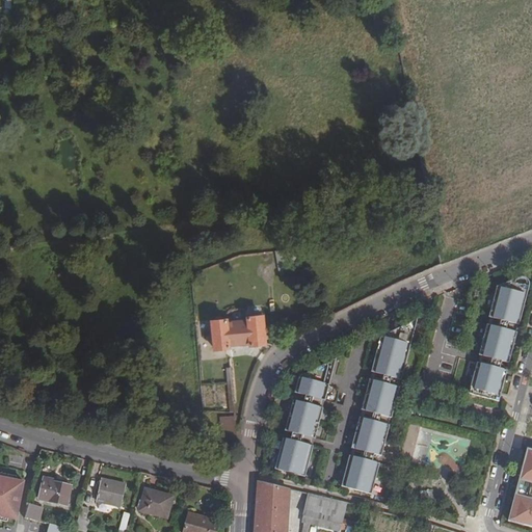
[(311,284),(301,268),(291,269),(291,274),(301,273),(308,284),(311,284)]
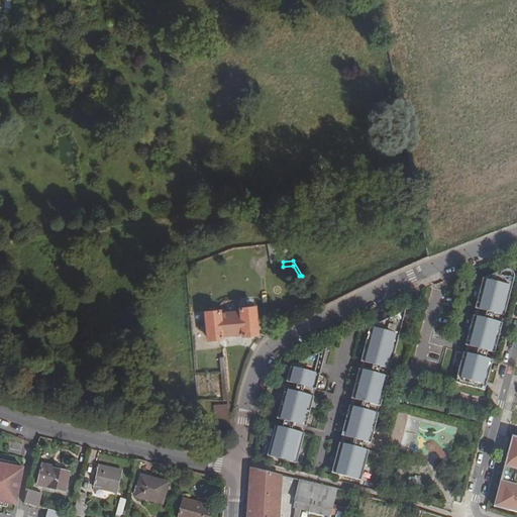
[(484,274),(476,306),(503,313),(513,280),(484,274)]
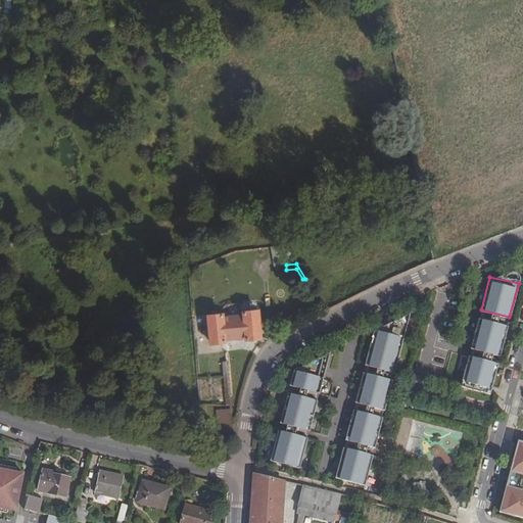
[(259,339),(256,311),(242,313),(243,316),(223,317),(222,315),(207,316),(209,344),(225,342),(225,340),(244,338),(245,340),(259,339)]
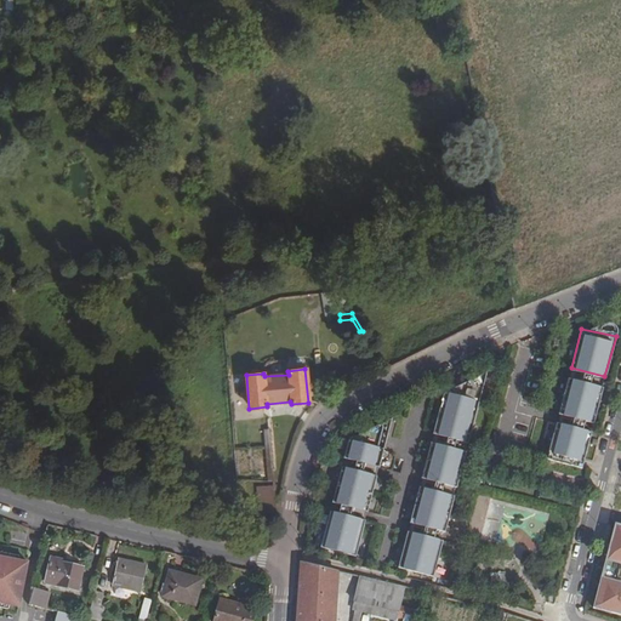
[(568,376),(560,410),(593,420),(603,383),(568,376)]
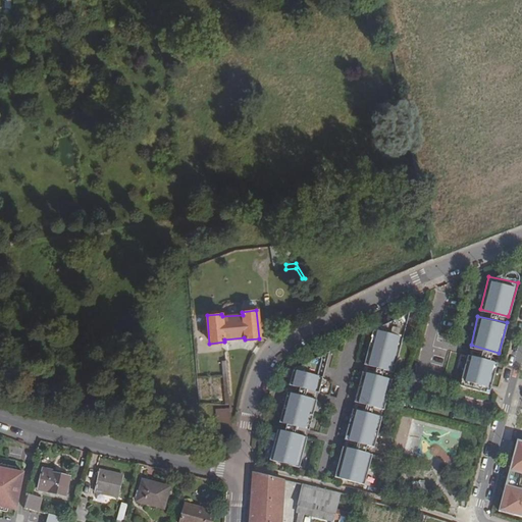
[(192,318),(193,340),(201,340),(199,318),(192,318)]
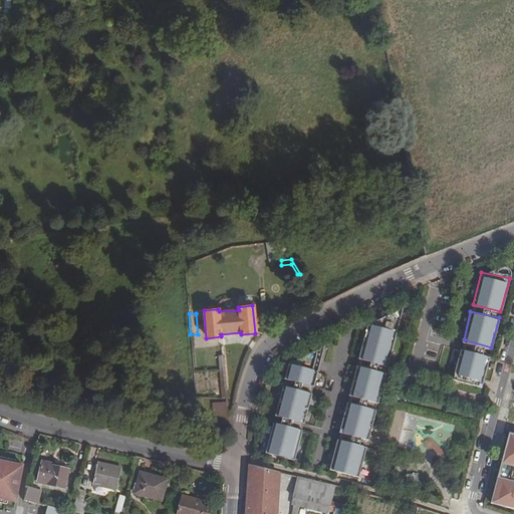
[(368,321),(360,357),(384,363),(395,327),(368,321)]
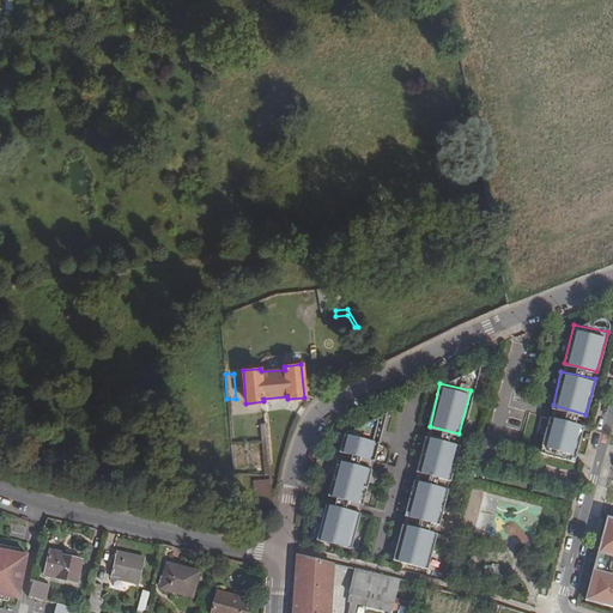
[(548,416),(539,449),(572,457),(582,424),(548,416)]
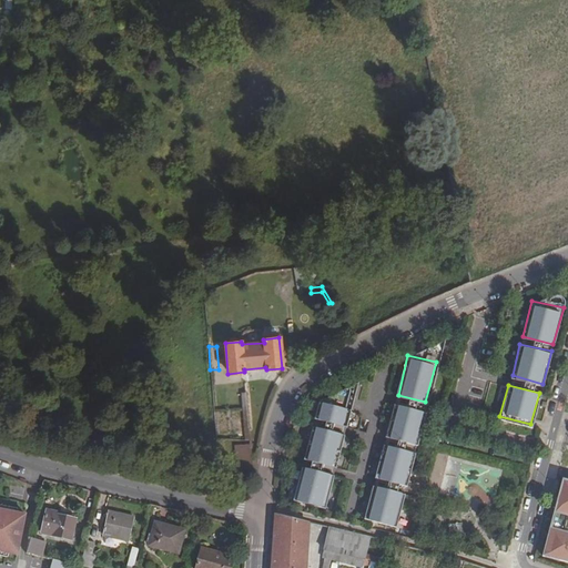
[(320,397),(314,417),(344,425),(348,404),(320,397)]
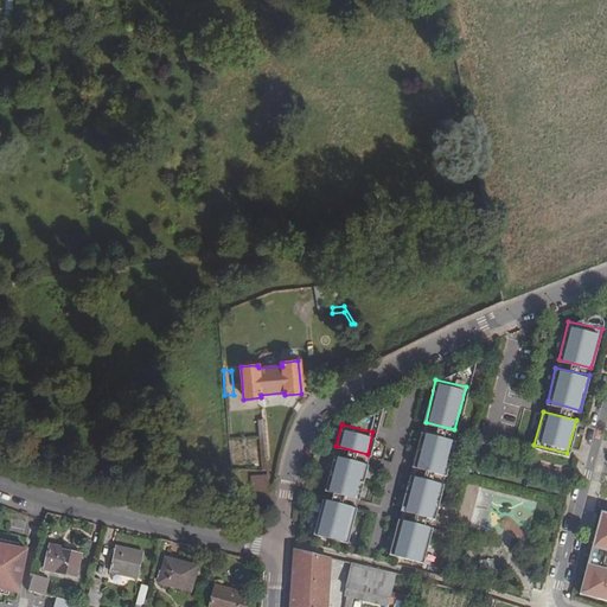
[(422,428),(415,464),(442,471),(453,436),(422,428)]
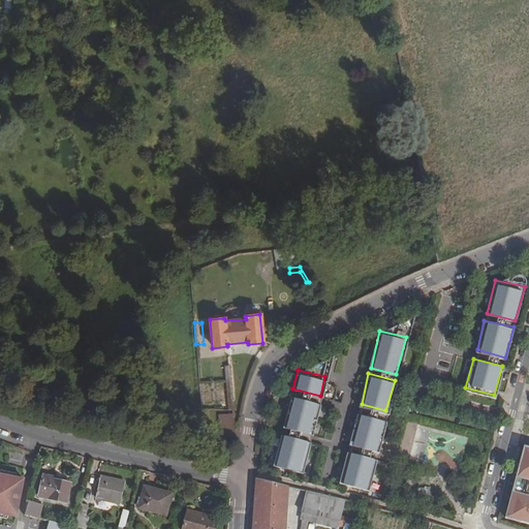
[(291,397),(283,426),(311,434),(319,403),(291,397)]
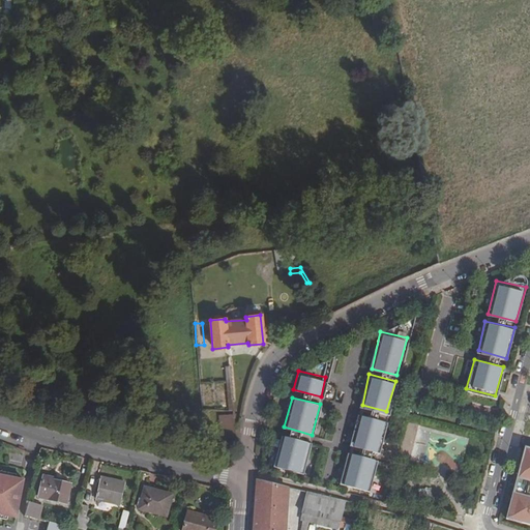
[(233,413),(218,414),(219,431),(234,430),(233,413)]
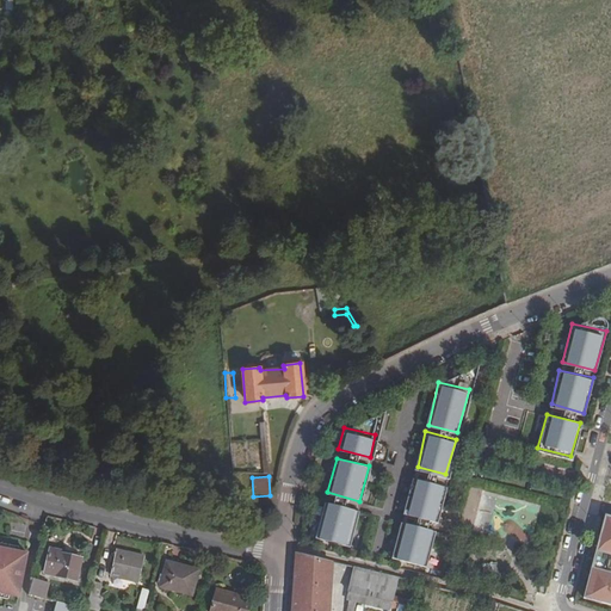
[(415,476),(406,511),(437,518),(445,483),(415,476)]
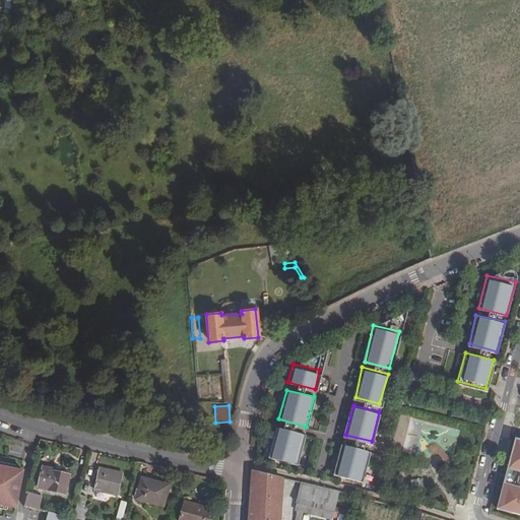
[(276,426),(269,454),(295,461),(304,433),(276,426)]
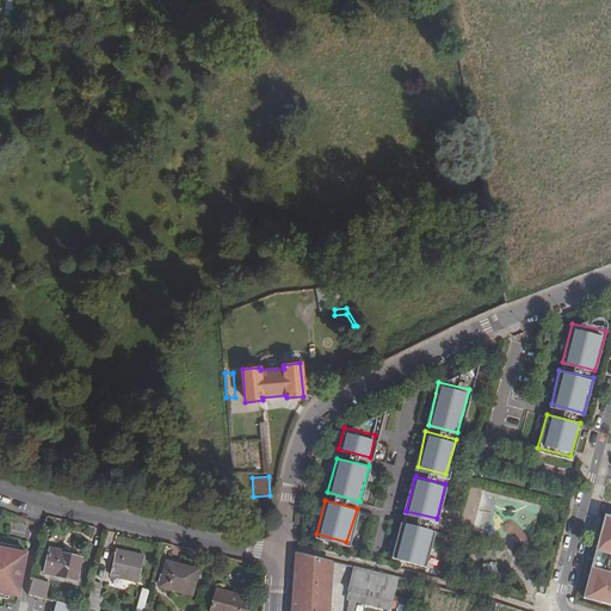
[(610,513),(603,512),(594,548),(610,551),(610,513)]
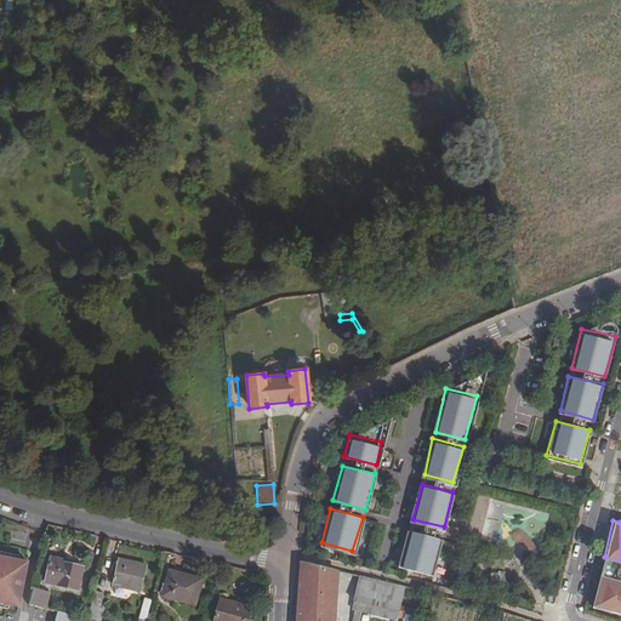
[(409,528),(399,565),(432,574),(440,536),(409,528)]
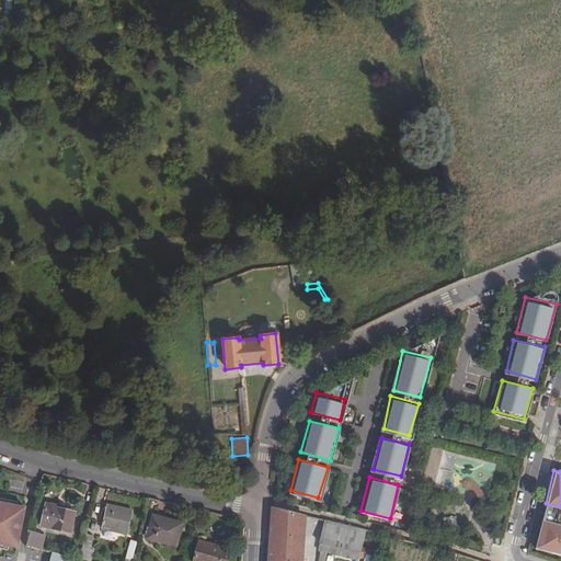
[(272,508),(285,512),(286,500),(273,497),(272,508)]
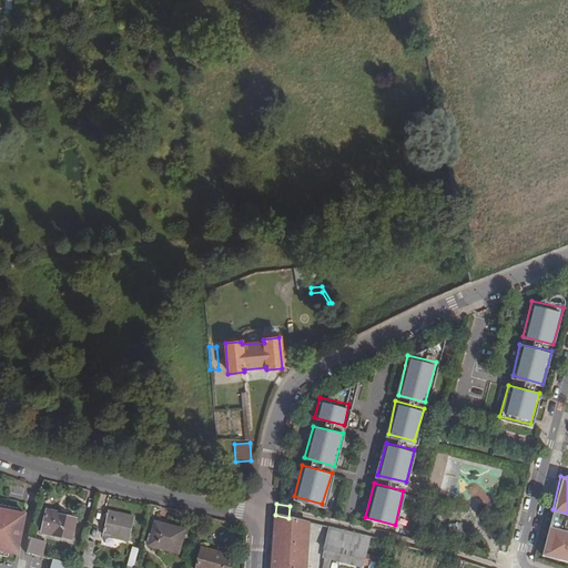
[(0,551),(17,555),(26,513),(0,507),(0,551)]
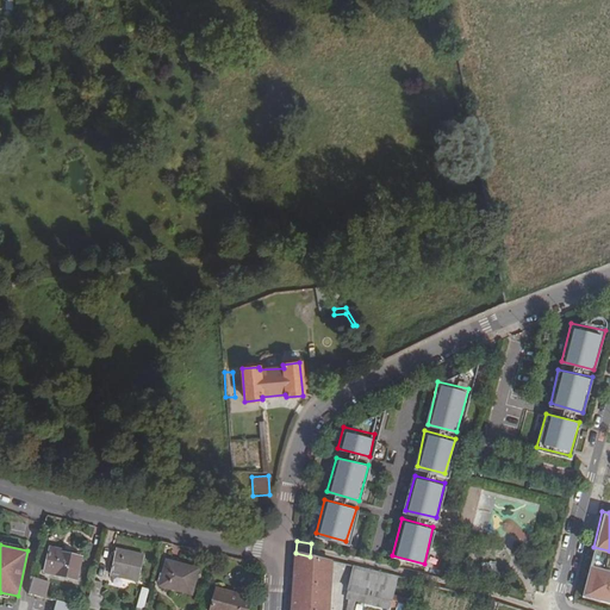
[(61,555),(82,560),(85,551),(63,546),(62,552),(61,555)]
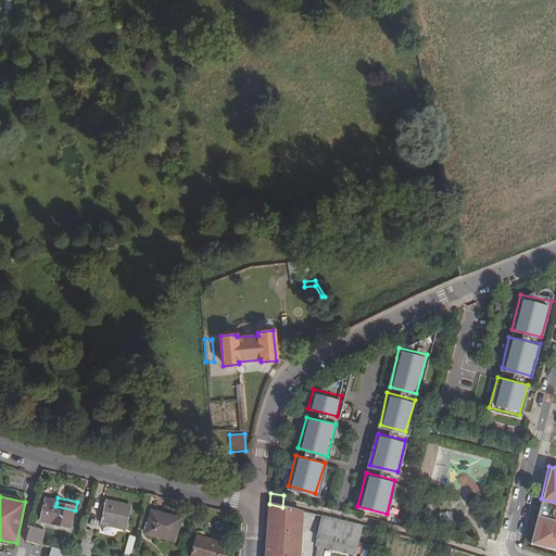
[(70,530),(75,510),(55,506),(57,503),(46,500),(40,522),(70,530)]
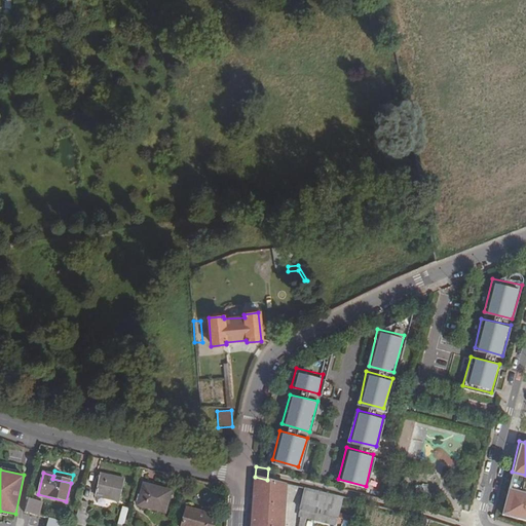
[(94,483),(98,485),(95,496),(119,502),(124,480),(100,474),(99,480),(95,479),(94,483)]
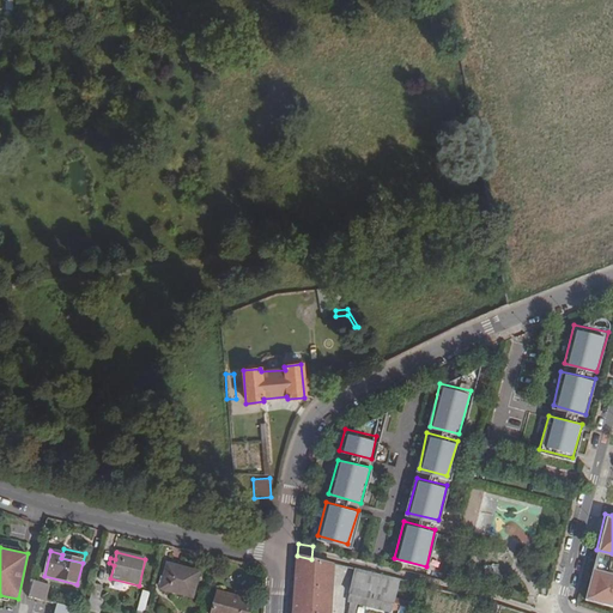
[(292,612),(328,612),(333,564),(311,559),(297,556),(292,612)]
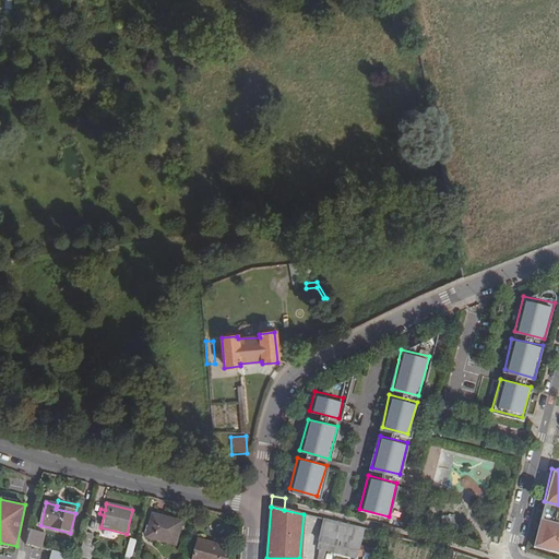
[(144,535),(147,535),(146,537),(175,545),(181,522),(153,514),(150,526),(146,526),(144,535)]
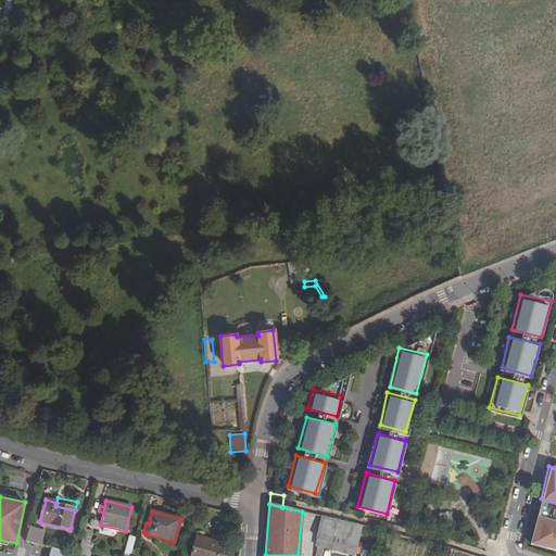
[(531,541),(555,547),(555,517),(540,514),(531,541)]
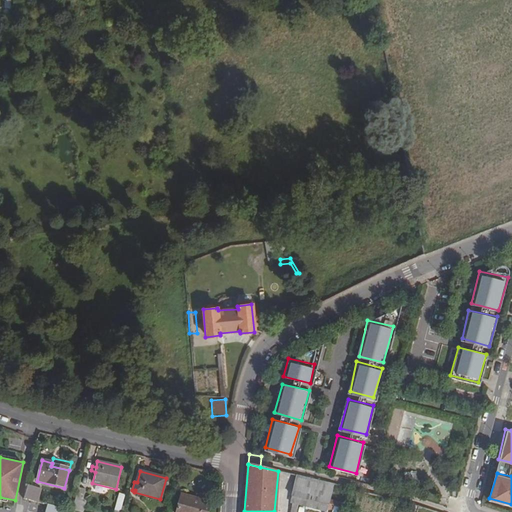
[(292,496),(316,500),(320,481),(296,475),(292,496)]
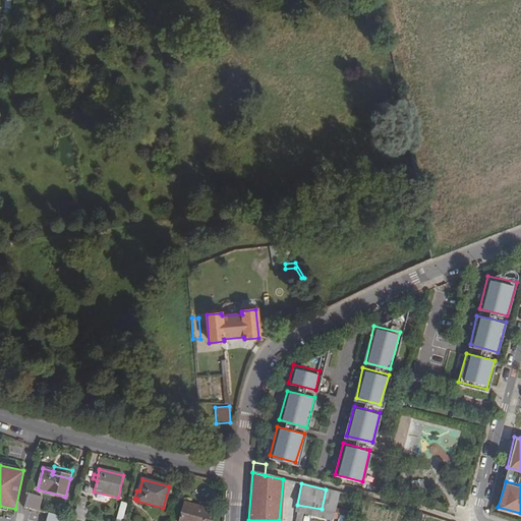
[(336,508),(339,493),(326,489),(322,509),(335,512),(336,508)]
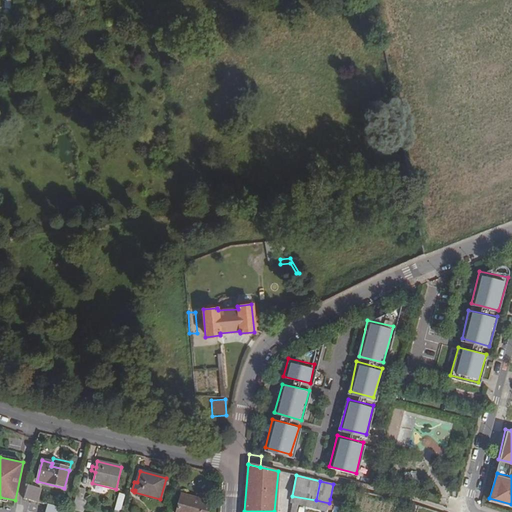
[(42,490),(29,486),(26,498),(39,502),(42,490)]
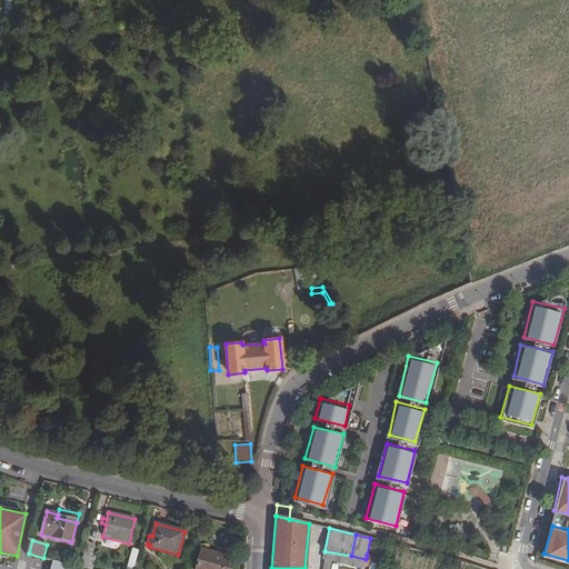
[(95,545),(87,542),(80,567),(91,568),(95,559),(91,559),(95,545)]
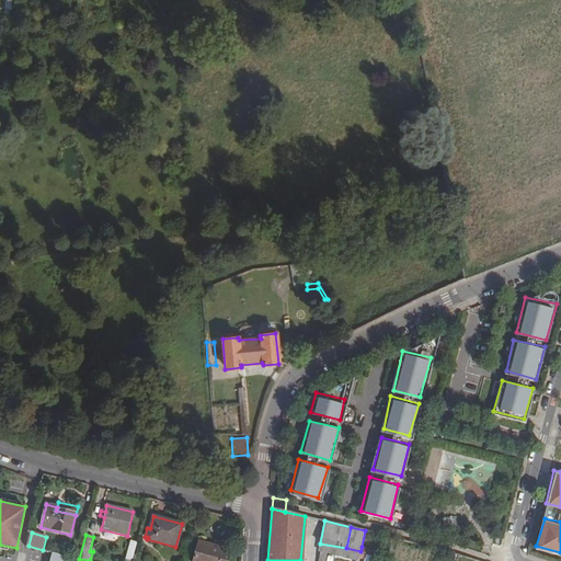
[(129,539),(125,559),(132,560),(137,541),(129,539)]
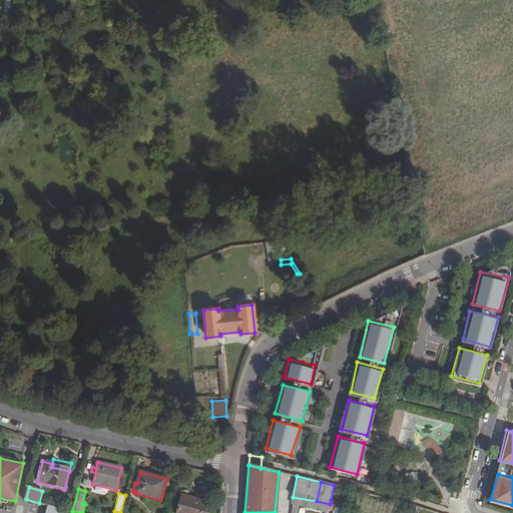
[(208,512),(211,504),(181,496),(176,512),(208,512)]
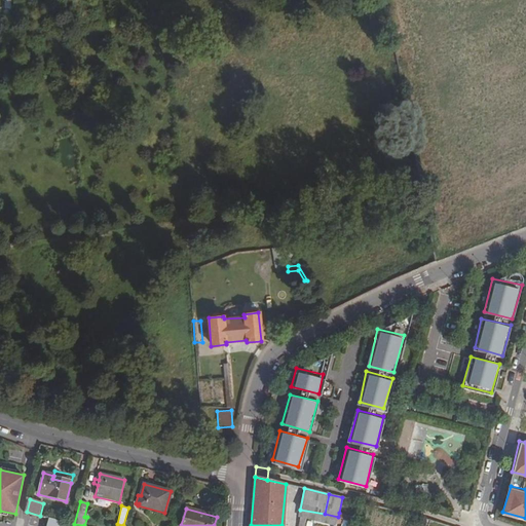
[(339,513),(338,517),(337,521),(355,525),(358,516),(339,513)]
